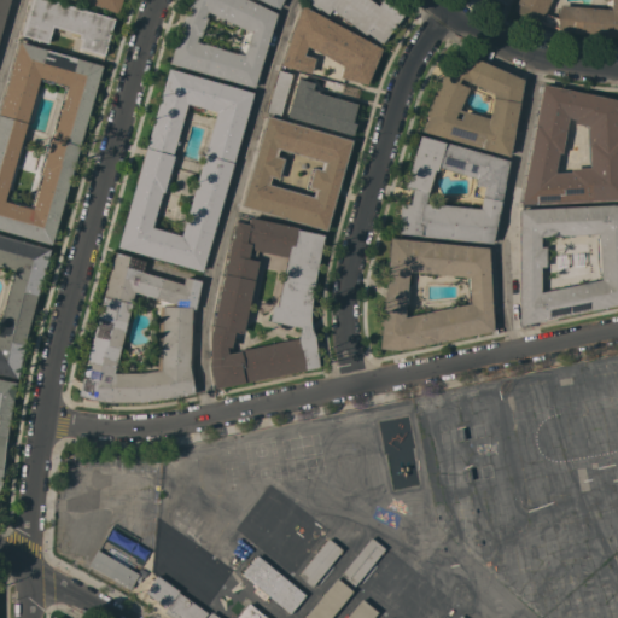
[(0,0),(10,0),(0,36),(0,0)]
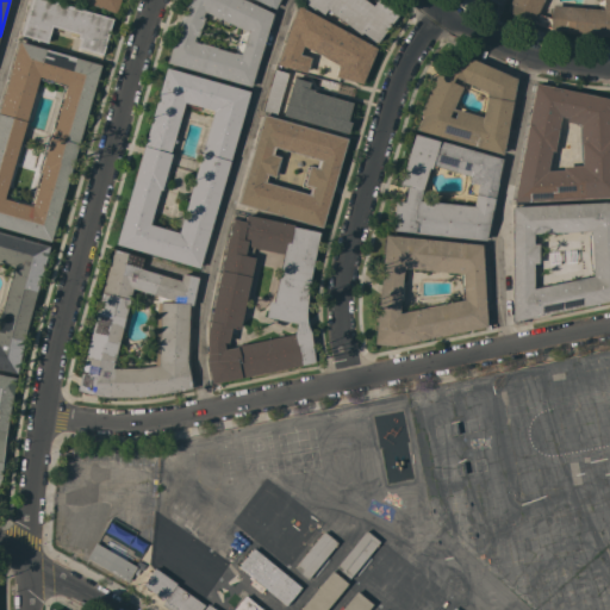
[(49,0),(113,19),(103,55),(78,48),(81,38),(78,38),(79,33),(53,26),(47,43),(22,35),(31,0),(49,0)]
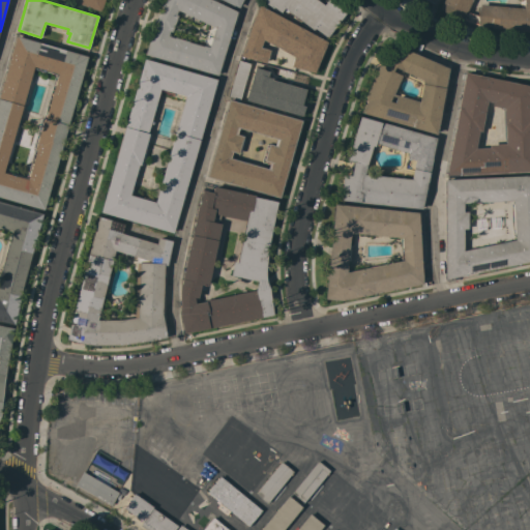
[(68,0),(104,0),(100,11),(68,0)]
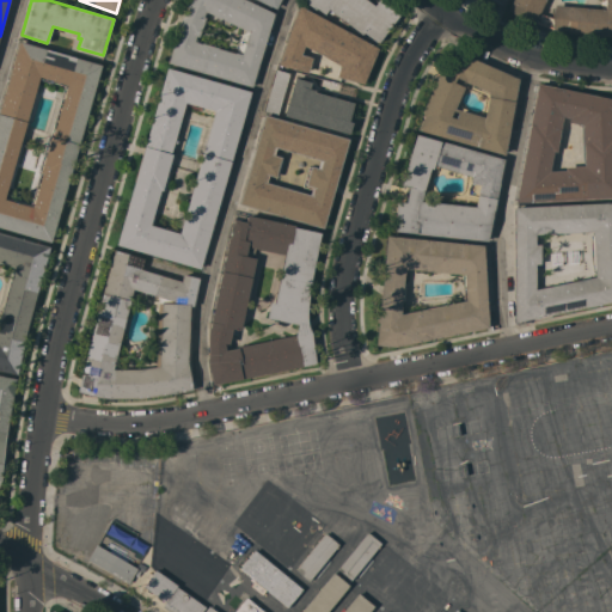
[(167,62),(177,30),(178,31),(179,28),(182,19),(183,16),(185,11),(184,10),(188,0),(246,0),(274,13),(251,87),(167,62)]
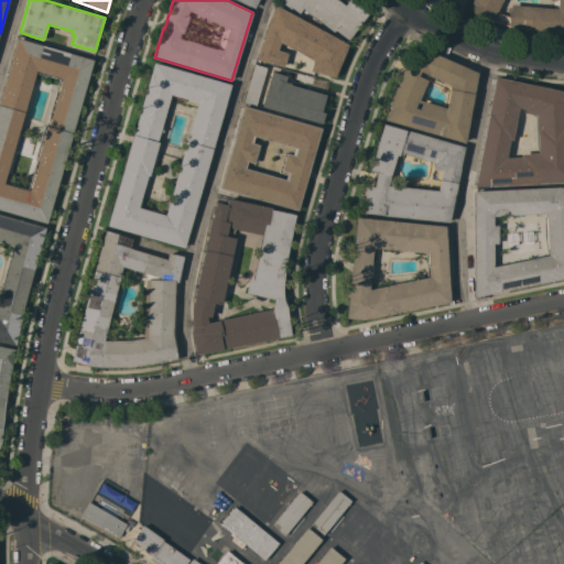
[(348,40),(335,30),(333,32),(303,8),(299,13),(291,8),(290,9),(278,0),(337,0),(345,6),(348,0),(368,0),(375,4),(372,8),(348,40)]
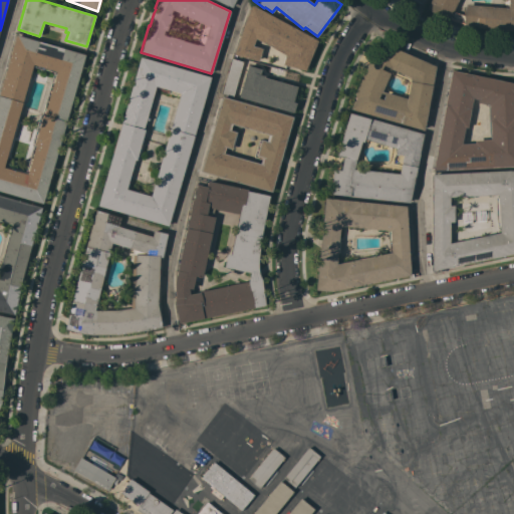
[(513,30),(499,29),(476,27),(476,26),(464,25),(464,23),(450,17),(449,19),(426,9),(430,0),(513,0),(513,30)]
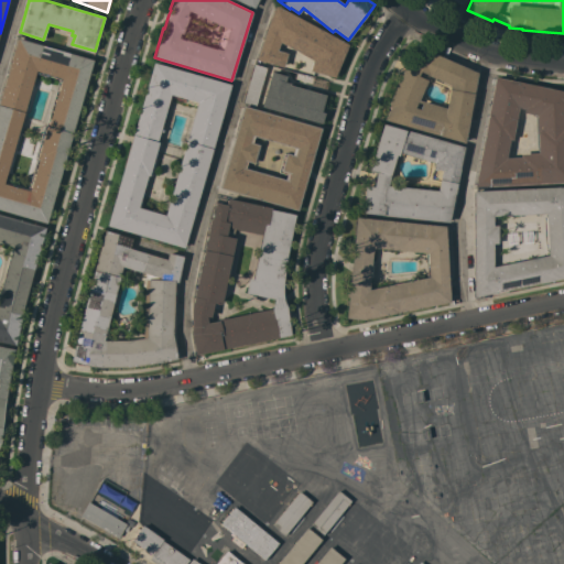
[(257,60),(271,14),(275,6),(348,44),(335,77),(310,71),(313,61),(280,42),(278,50),(288,53),(283,67),(257,60)]
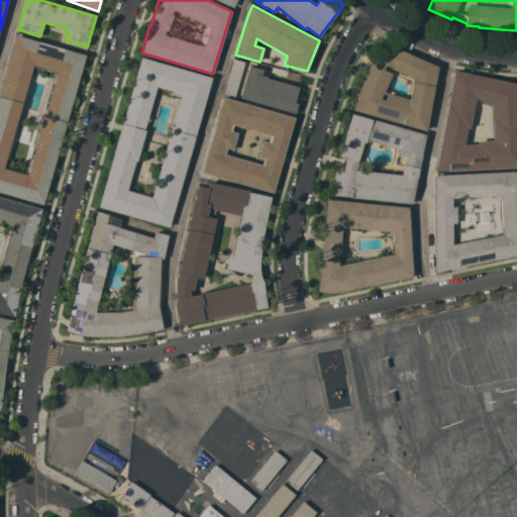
[(0,192),(0,91),(16,34),(86,55),(66,122),(67,122),(42,204),(0,192)]
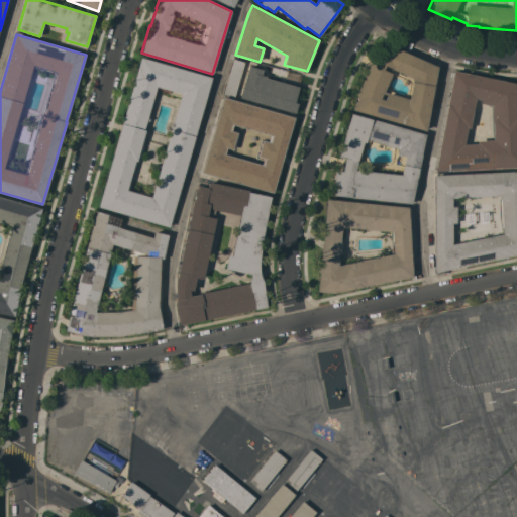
[(352,109),(356,99),(354,98),(375,52),(380,54),(384,42),(437,67),(425,130),(352,109)]
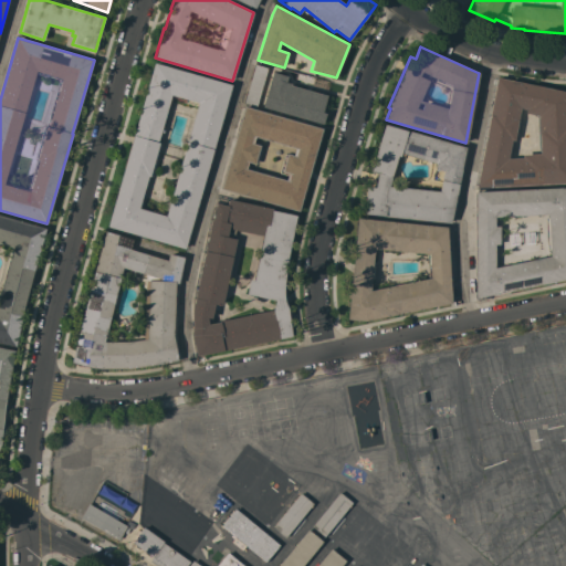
[(119,230),(119,229),(107,227),(155,63),(231,85),(185,249),(119,230)]
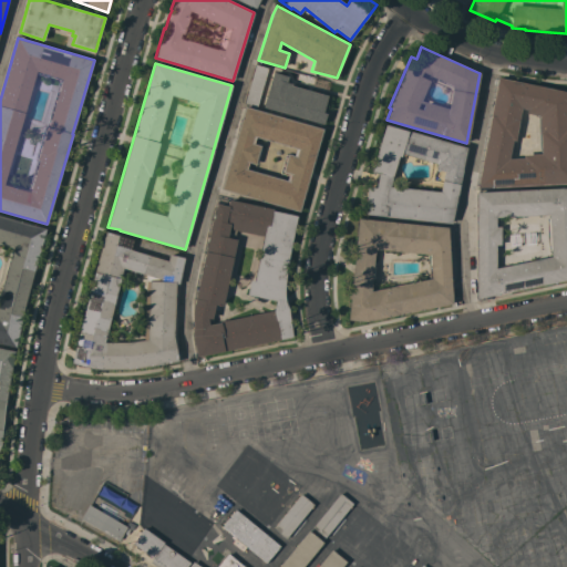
[(256,64),(268,68),(257,107),(245,104),(256,64)]
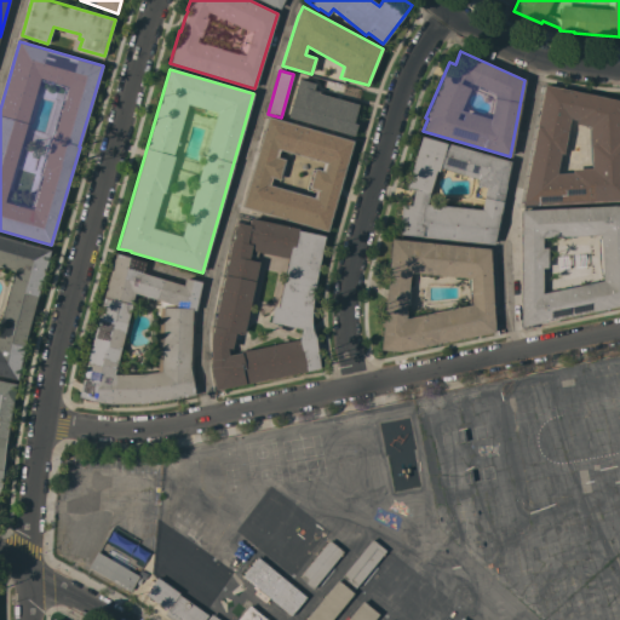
[(299,79),(315,84),(313,90),(320,91),(319,93),(359,104),(352,122),(357,124),(354,136),(288,116),(299,79)]
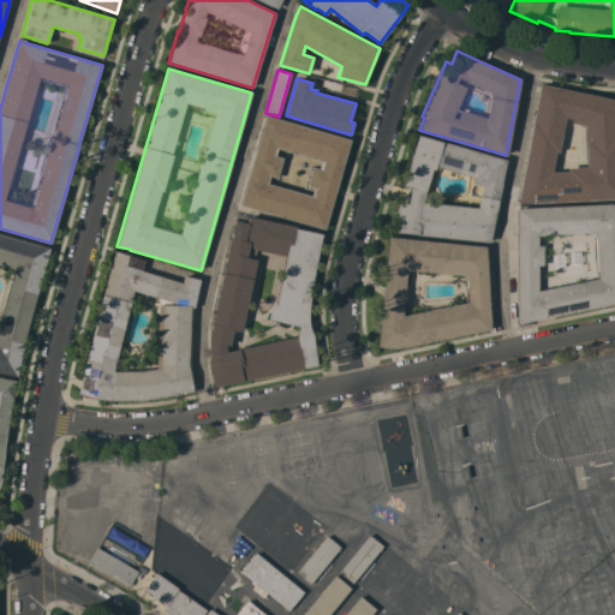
[(539,84),(614,99),(614,197),(518,204),(539,84)]
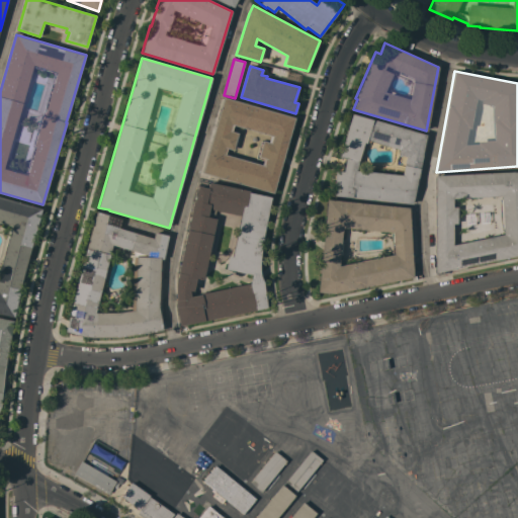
[(202,173),(224,97),(294,117),(273,193),(202,173)]
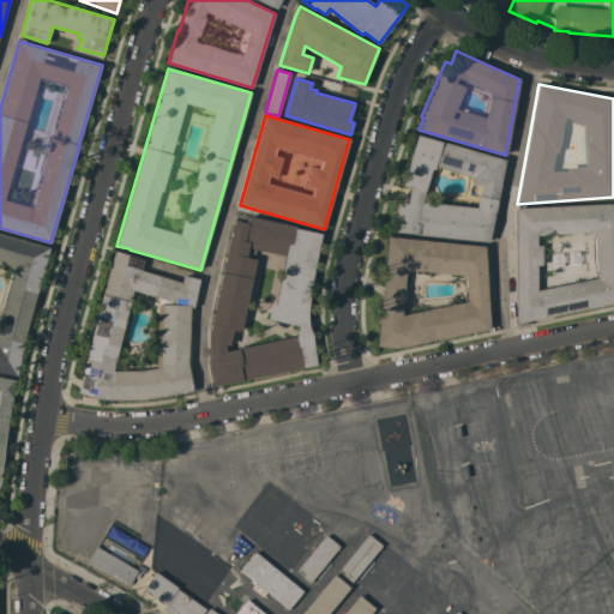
[(395,232),(397,203),(416,134),(505,160),(488,241),(395,232)]
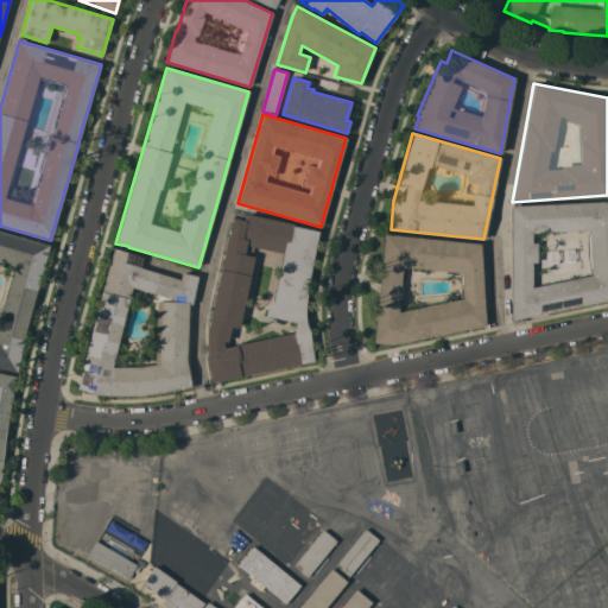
[(511,207),(607,201),(607,299),(511,321),(511,207)]
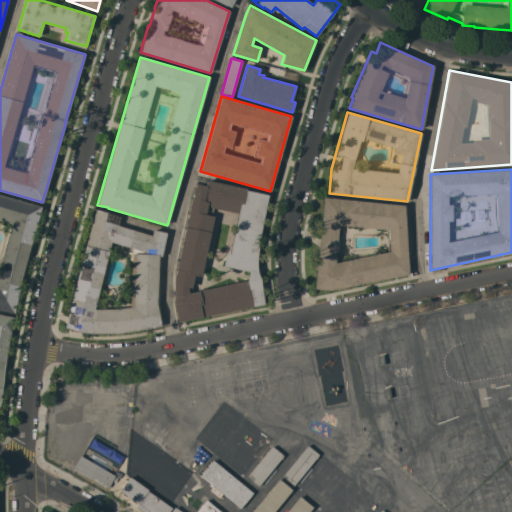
[(174,305),(174,280),(191,198),(192,198),(196,184),(205,186),(206,180),(246,189),(246,190),(268,195),(261,228),(260,236),(258,244),(257,261),(256,266),(257,271),(258,274),(260,278),(264,304),(178,322),(174,305)]
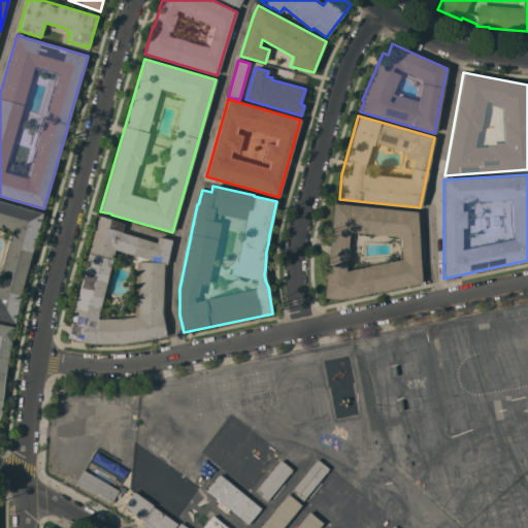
[(0,319),(0,200),(42,212),(22,287),(14,323),(0,319)]
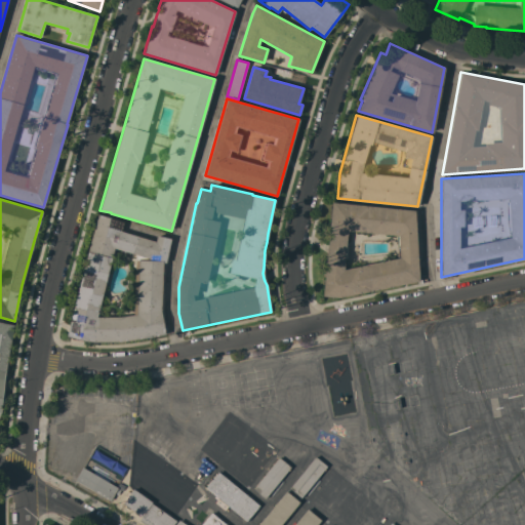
[(322,296),(331,202),(414,210),(418,281),(338,297),(322,296)]
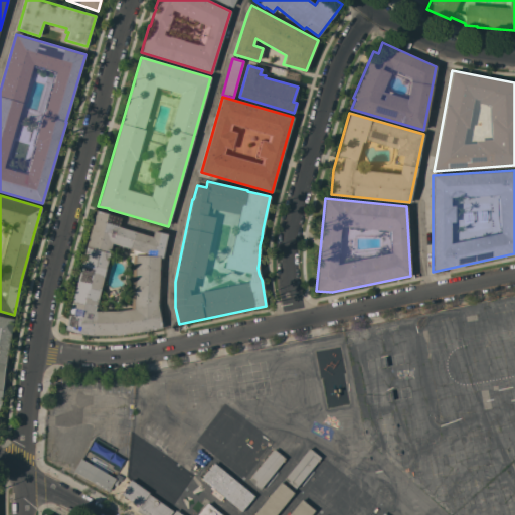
[(70,333),(68,330),(65,329),(86,246),(96,210),(121,217),(118,226),(152,236),(153,230),(167,233),(163,258),(160,258),(158,306),(162,328),(118,335),(93,335),(70,333)]
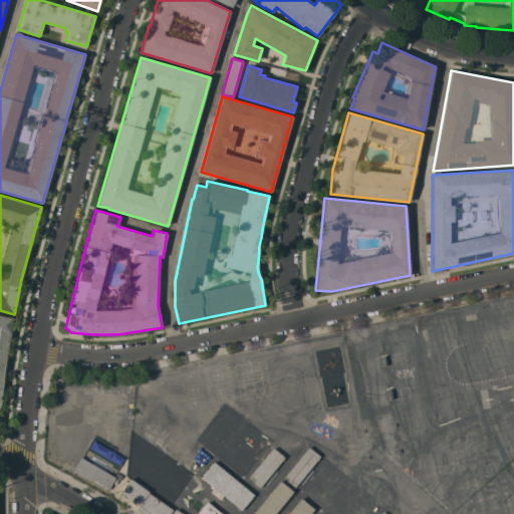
[(0,315),(13,318),(8,345),(7,352),(5,363),(4,372),(1,404),(0,406),(0,315)]
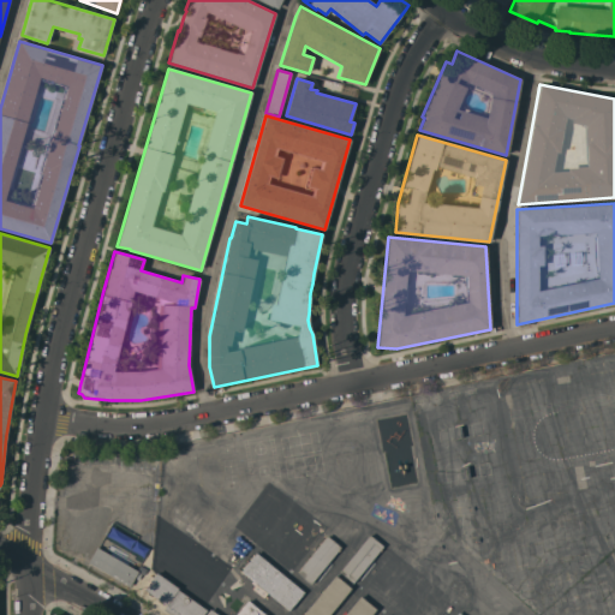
[(273,489),(300,511),(278,538),(250,515),(273,489)]
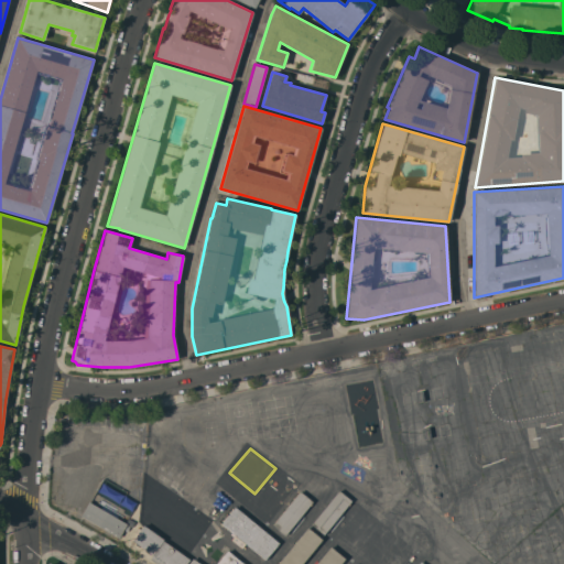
[(277,473),(289,483),(261,517),(249,507),(277,473)]
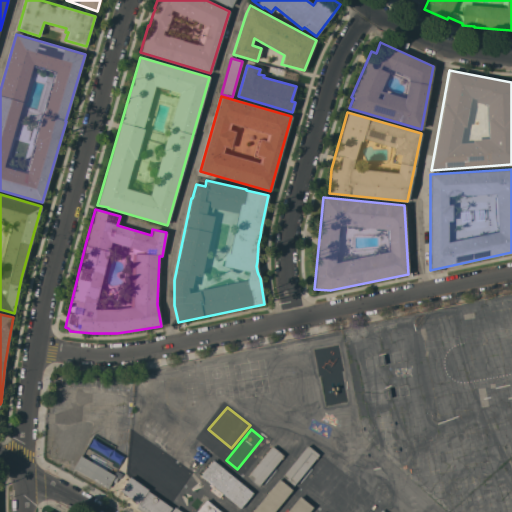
[(307,445),(318,454),(293,485),(282,476),(307,445)]
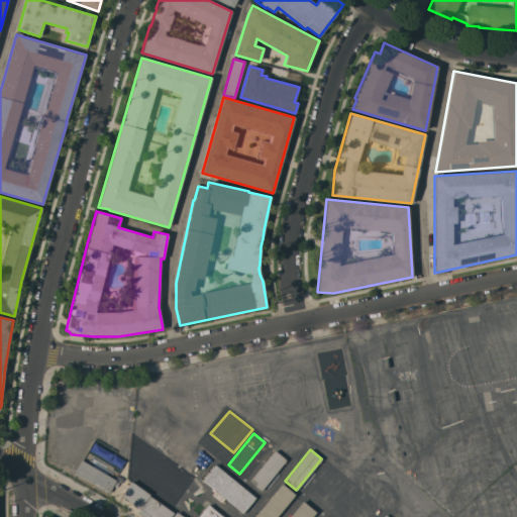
[(176,468),(160,491),(135,474),(151,450),(176,468)]
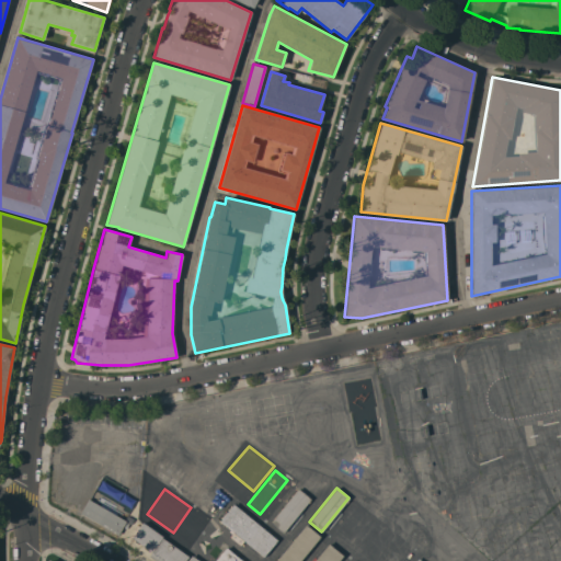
[(298,489),(310,499),(283,533),(270,523),(298,489)]
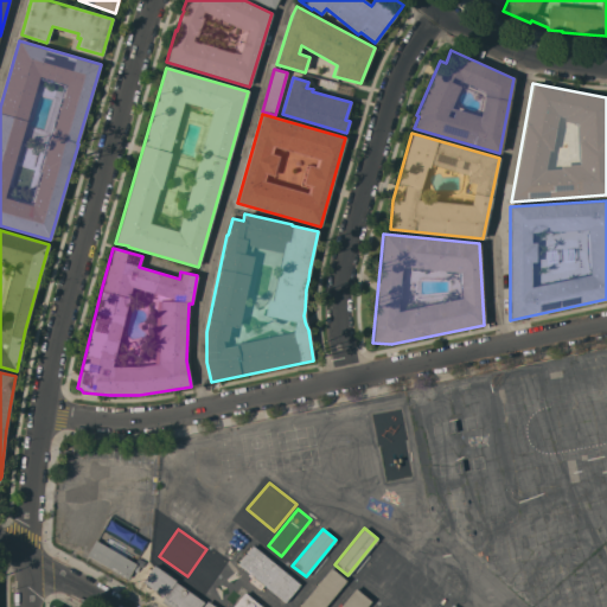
[(136,564),(135,564),(139,567),(136,572),(132,569),(127,579),(85,555),(95,540),(136,564)]
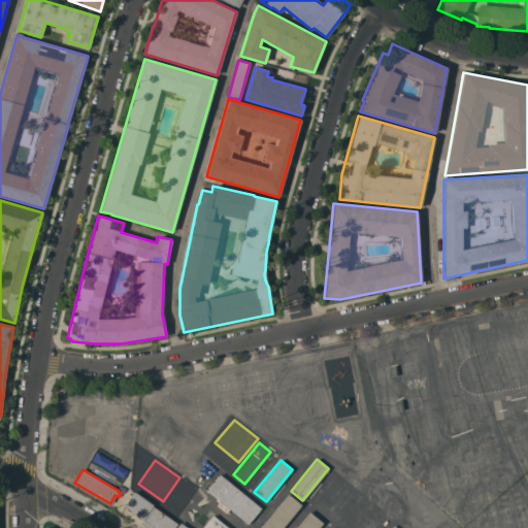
[(248,524),(206,490),(220,474),(261,508),(248,524)]
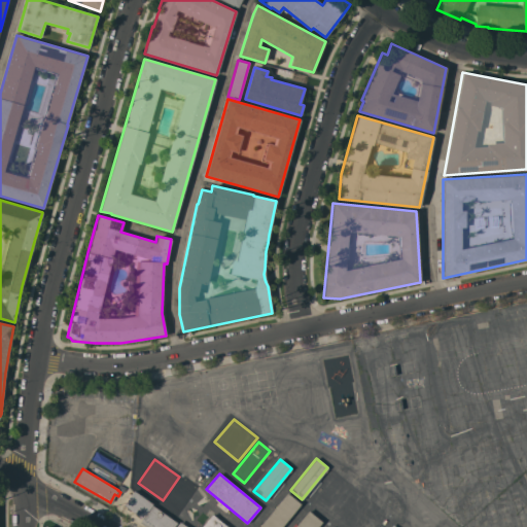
[(196,487),(179,511),(173,506),(189,483),(196,487)]
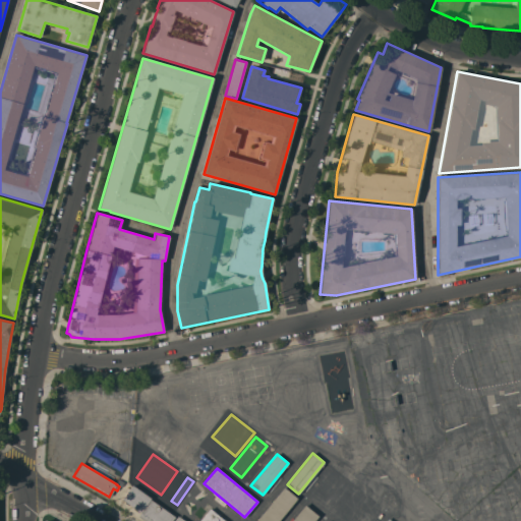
[(172,520),(146,520),(138,516),(140,513),(122,500),(132,485),(151,499),(150,499),(175,517),(172,520)]
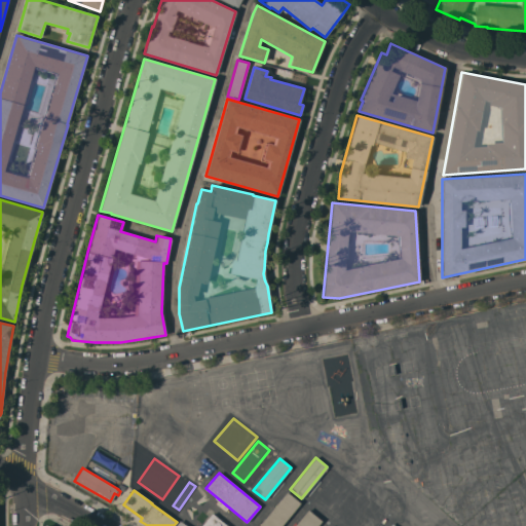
[(258,525),(286,492),(300,503),(280,525),(258,525)]
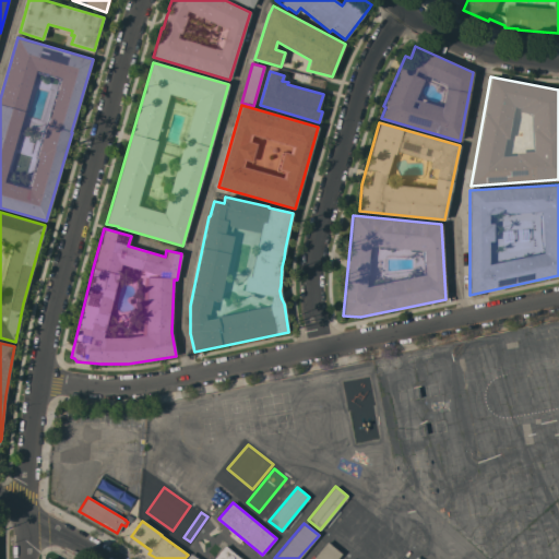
[(311,558),(326,542),(342,554),(336,558),(311,558)]
